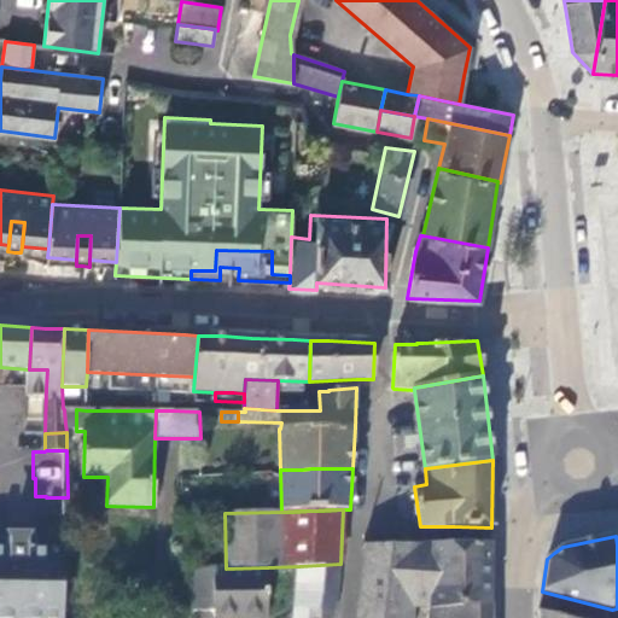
[(0,617),(63,617),(64,552),(29,551),(29,538),(10,538),(10,551),(0,549),(0,617)]
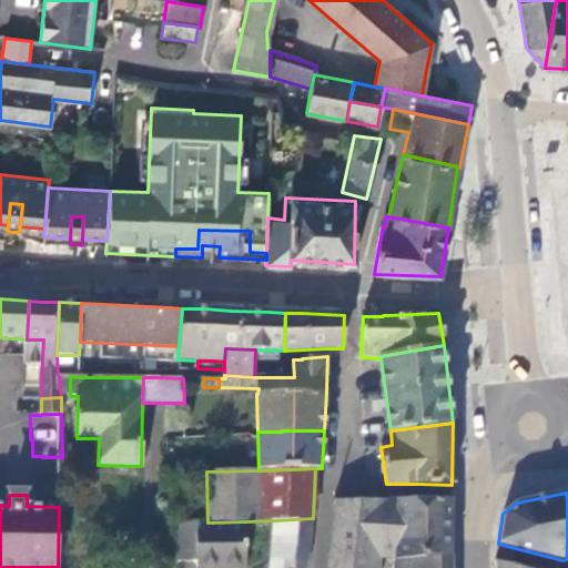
[(452,558),(452,501),(335,501),(327,567),(377,567),(378,560),(395,560),(395,557),(452,558)]
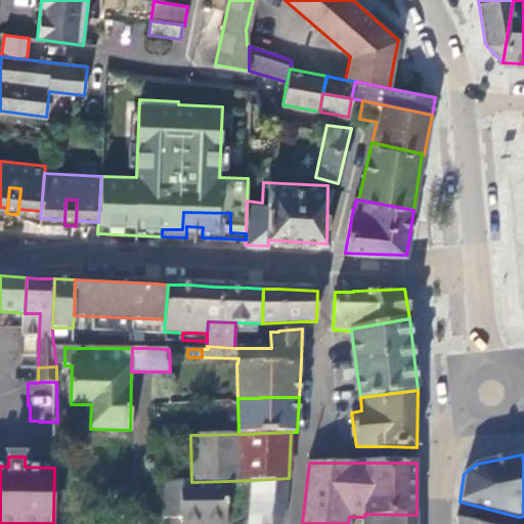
[(289,481),(254,480),(253,504),(287,506),(289,481)]
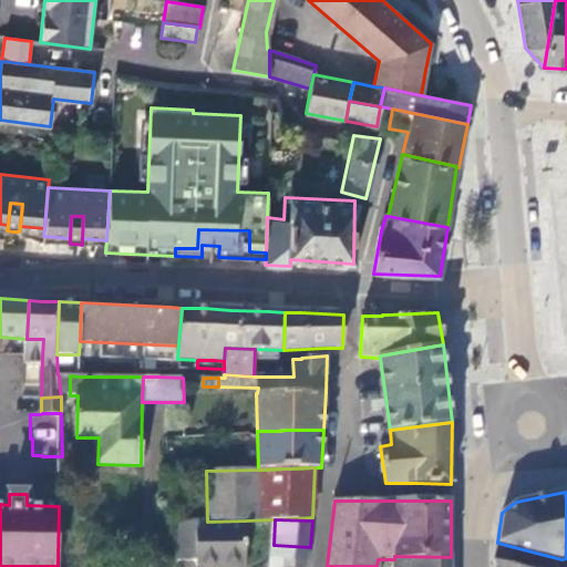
[(246,566),(246,521),(207,522),(173,523),(176,560),(197,560),(197,566),(220,566),(246,566)]
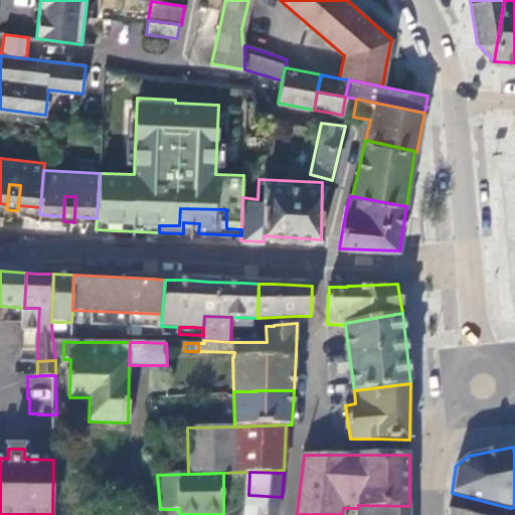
[(282,497),(248,495),(246,514),(278,514),(280,509),(282,497)]
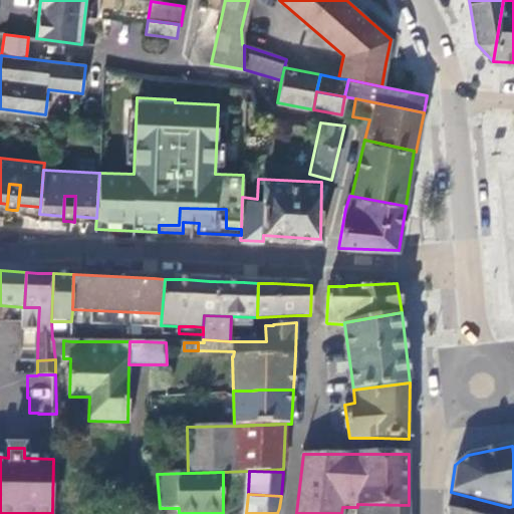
[(409,505),(357,504),(357,507),(356,513),(408,513),(409,513),(409,505)]
